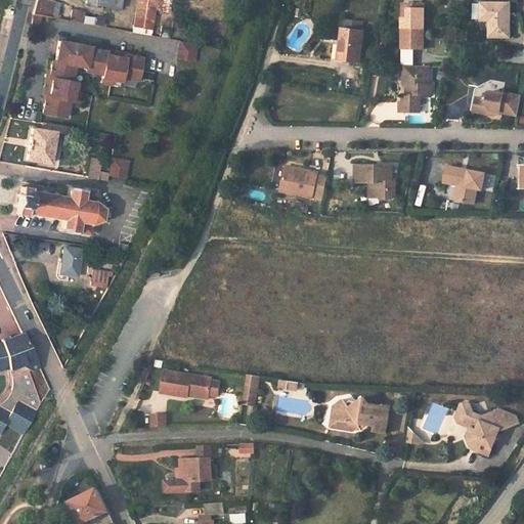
[(45,0),(36,0),(32,14),(35,15),(42,16),(56,18),(59,3),(45,0)]
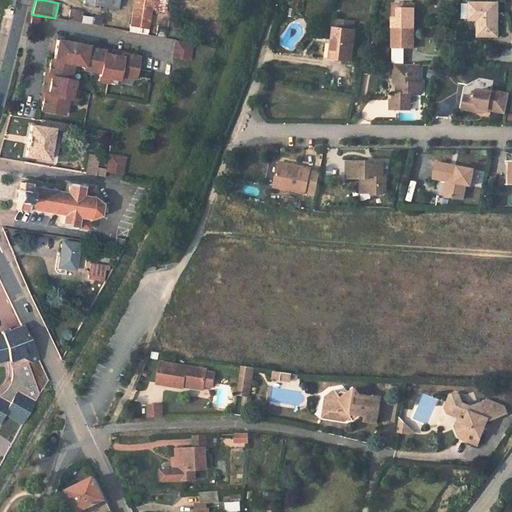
[(102,0),(102,6),(116,9),(117,0),(102,0)]
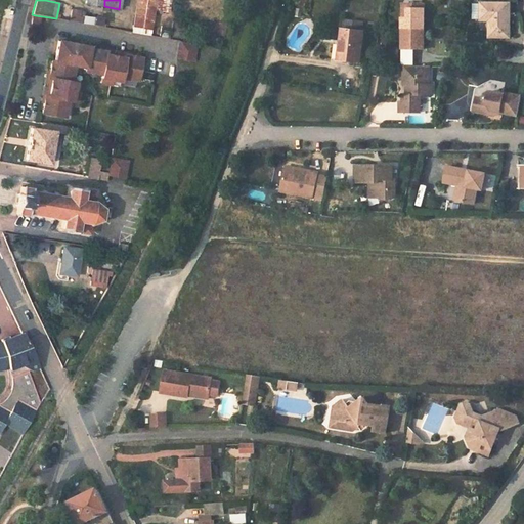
[(136,0),(134,16),(153,19),(154,10),(169,12),(170,0),(136,0)]
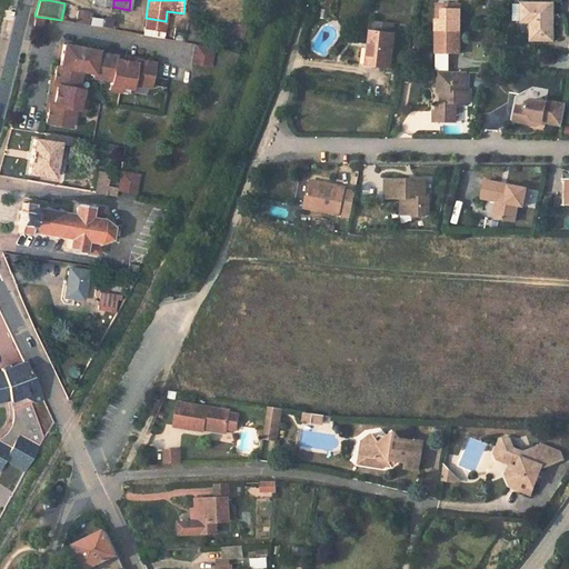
[(523,3),(522,21),(532,21),(531,39),(553,39),(553,5),(523,3)]
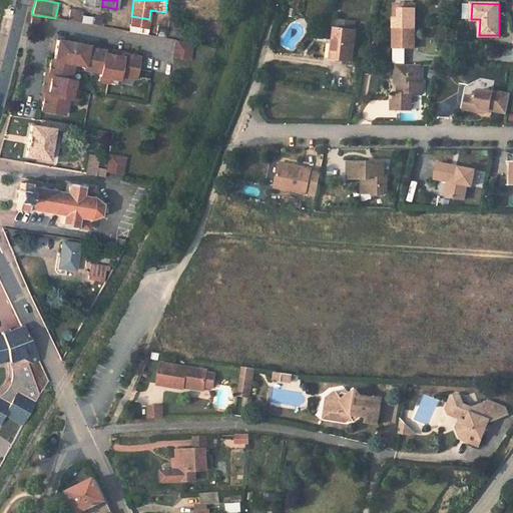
[(415,4),(399,4),(398,18),(394,18),(393,48),(414,48),(415,27),(412,27),(412,20),(415,20),(415,4)]
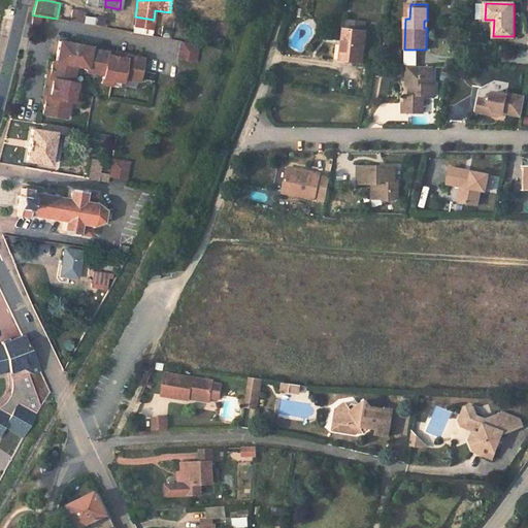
[(70,22),(81,23),(83,14),(71,13),(70,22)]
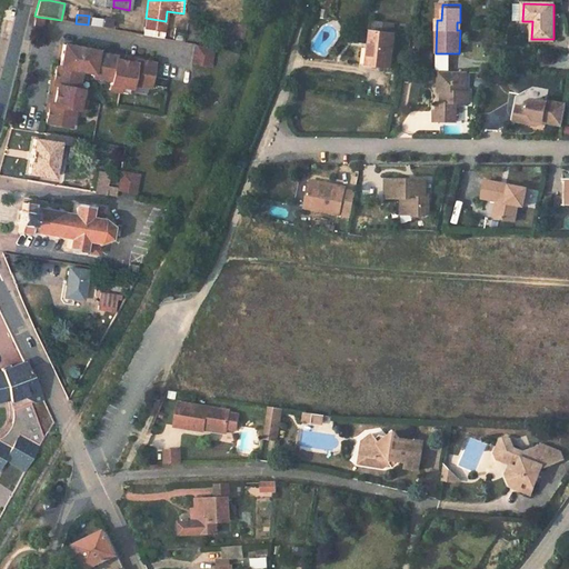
[(38,17),(36,29),(43,30),(46,18),(38,17)]
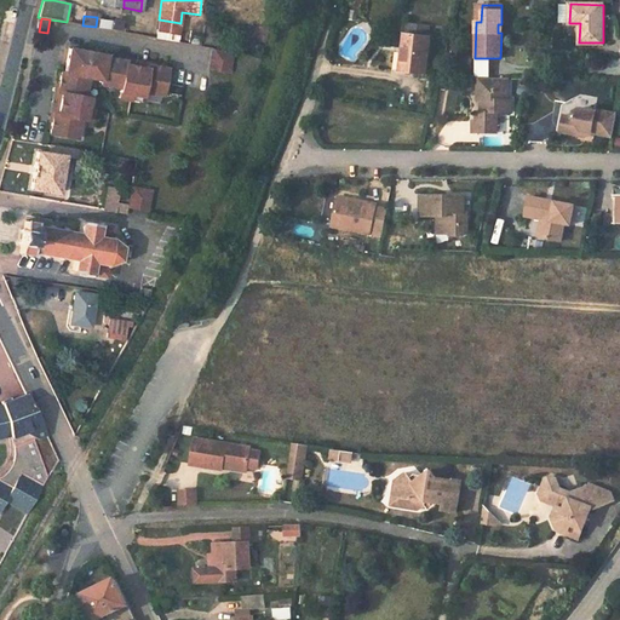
[(112,19),(109,29),(120,32),(121,21),(112,19)]
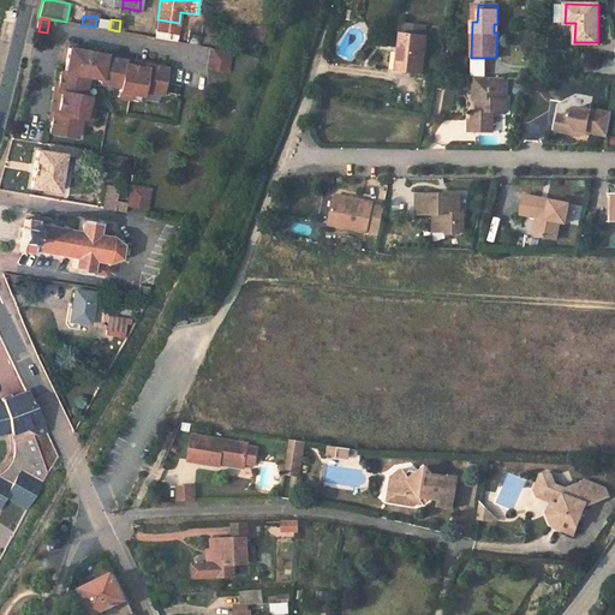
[(157,19),(155,30),(177,35),(179,23),(157,19)]
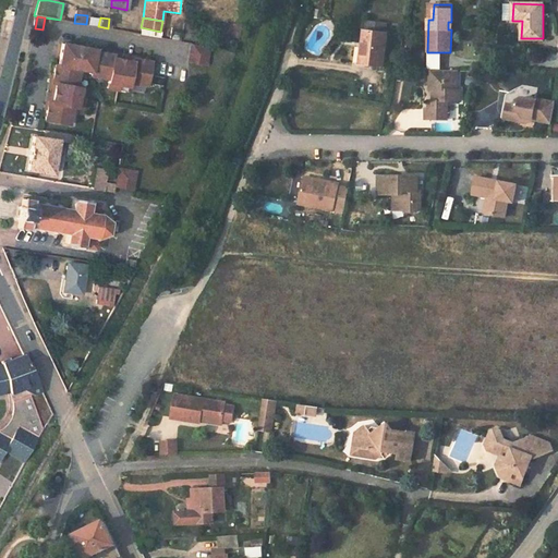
[(365,21),(361,64),(384,67),(388,34),(385,33),(386,23),(365,21)]
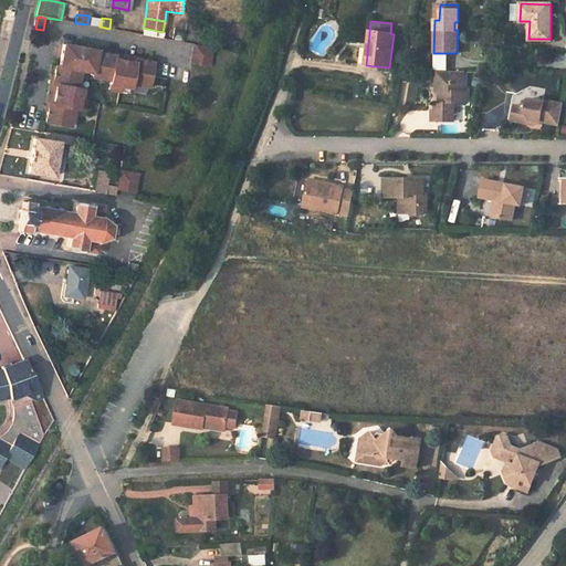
[(143,28),(142,34),(161,38),(163,32),(143,28)]
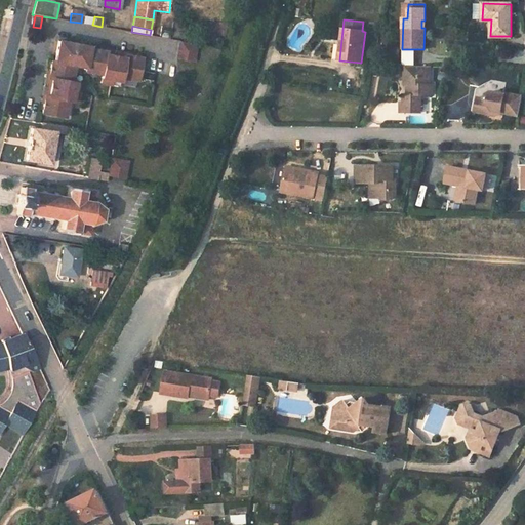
[(174,55),(192,58),(195,43),(177,40),(174,55)]
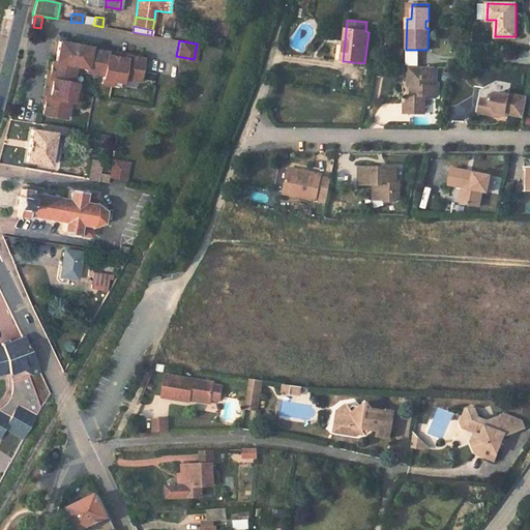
[(85,72),(102,76),(102,79),(121,82),(121,78),(138,81),(142,57),(89,49),(89,47),(78,45),(77,50),(67,49),(68,43),(58,42),(54,62),(51,61),(42,115),(66,119),(68,102),(72,102),(77,84),(72,83),(75,67),(85,69),(85,72)]
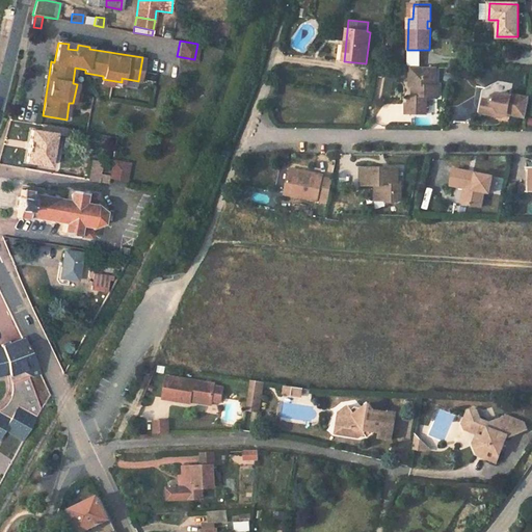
[(416,87),(416,96),(408,97),(408,105),(404,105),(404,114),(426,115),(426,99),(437,99),(437,87),(434,86),(435,68),(411,68),(411,87),(416,87)]
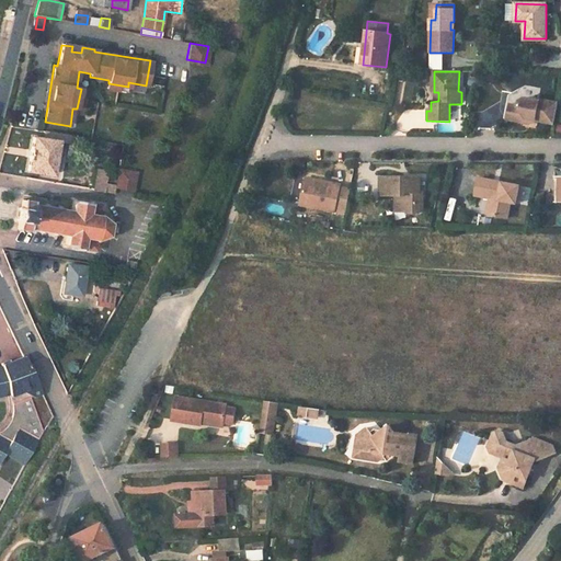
[(107,89),(127,92),(128,87),(109,83),(107,89)]
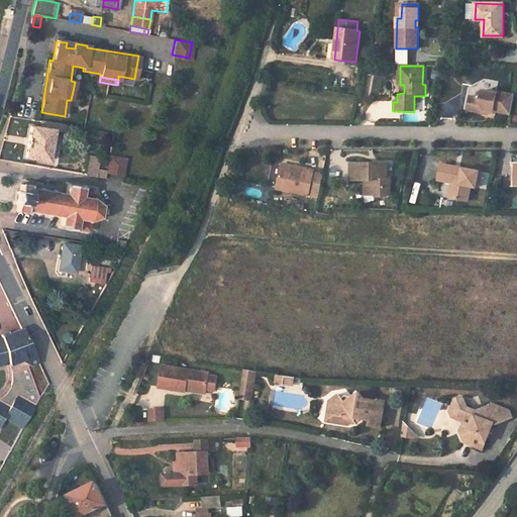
[(76,101),(80,82),(75,82),(71,100),(76,101)]
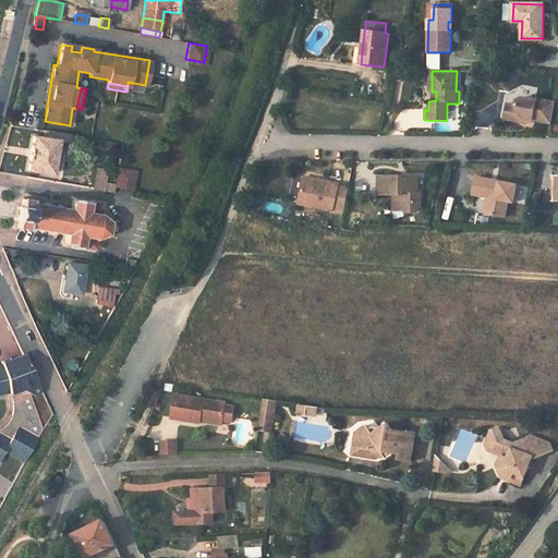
[(513,104),(516,95),(508,94),(506,101),(513,104)]
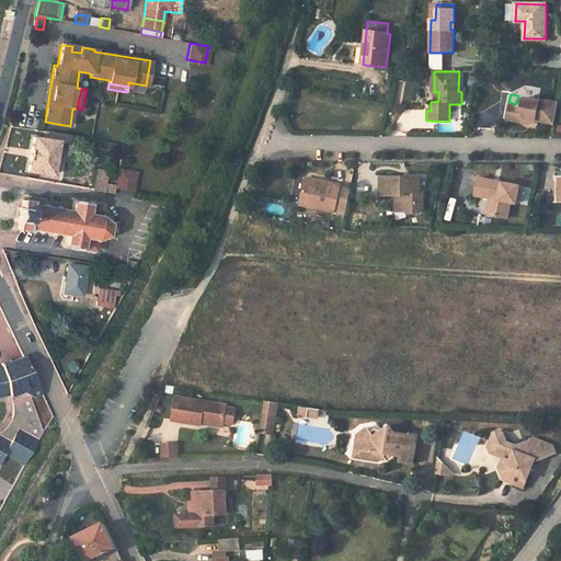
[(525,117),(551,124),(556,109),(557,103),(536,99),(536,100),(518,95),(516,104),(508,102),(504,117),(518,121),(525,117)]
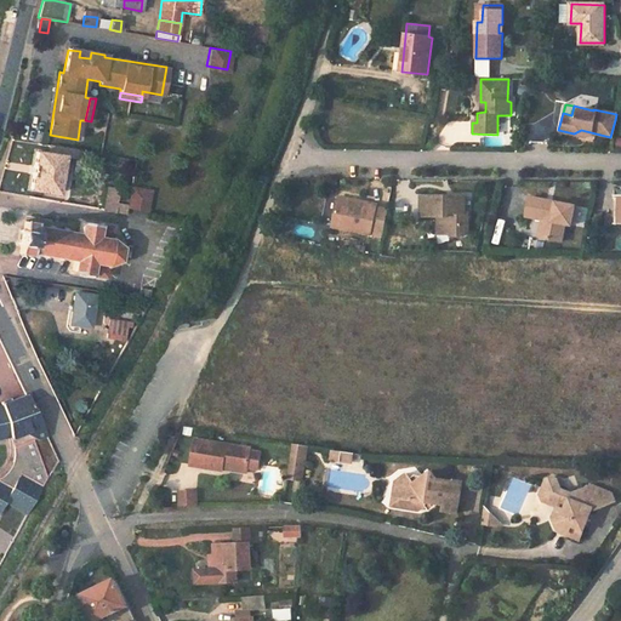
[(38,144),(30,188),(57,194),(64,148),(38,144)]
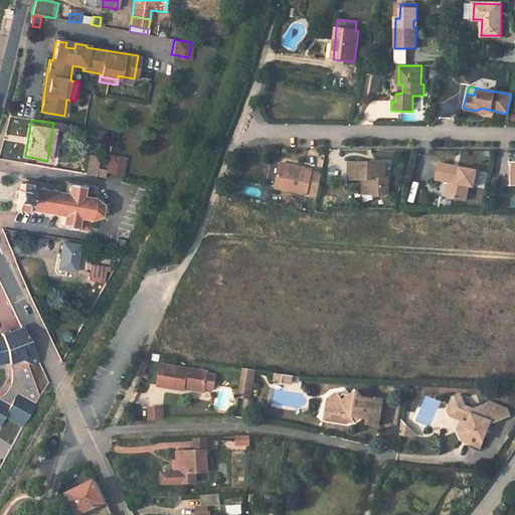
[(90,155),(86,175),(105,179),(106,172),(106,171),(98,169),(100,158),(90,155)]
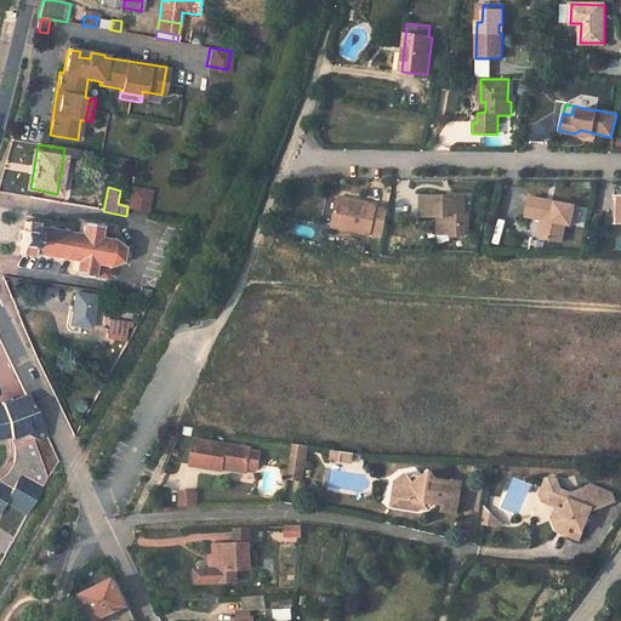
[(127,206),(127,208),(147,211),(151,193),(131,189),(127,206)]
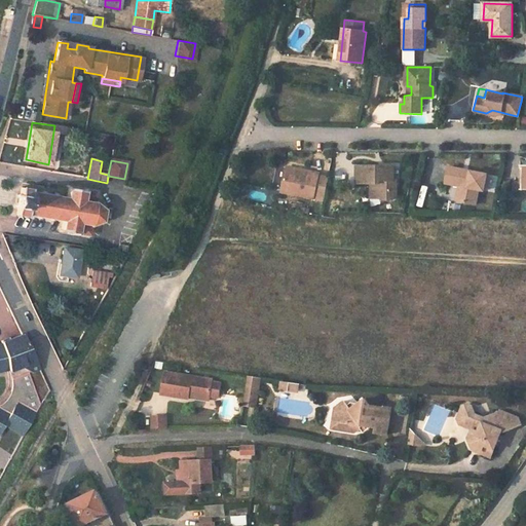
[(456,184),(460,185),(456,200),(472,203),(476,189),(481,190),(485,174),(447,164),(443,181),(456,184)]
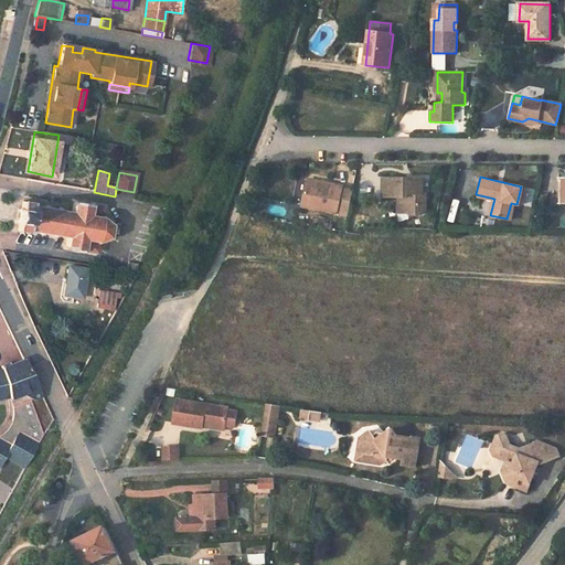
[(396,208),(406,208),(406,211),(411,214),(419,215),(423,210),(423,193),(420,192),(420,179),(381,178),(381,198),(396,198),(396,208)]
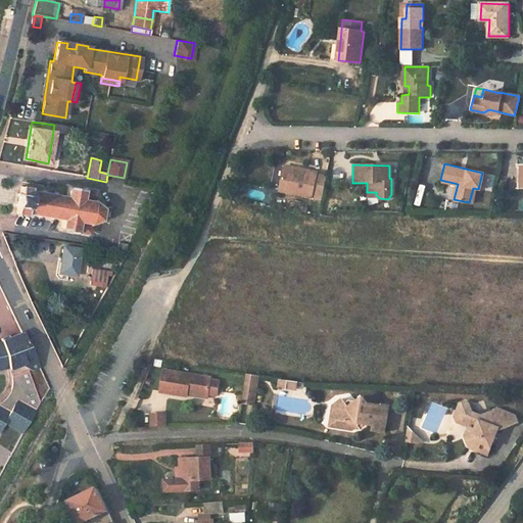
[(276,189),(308,196),(308,195),(318,198),(323,176),(314,174),(315,172),(305,170),(304,171),(282,165),(276,189)]
